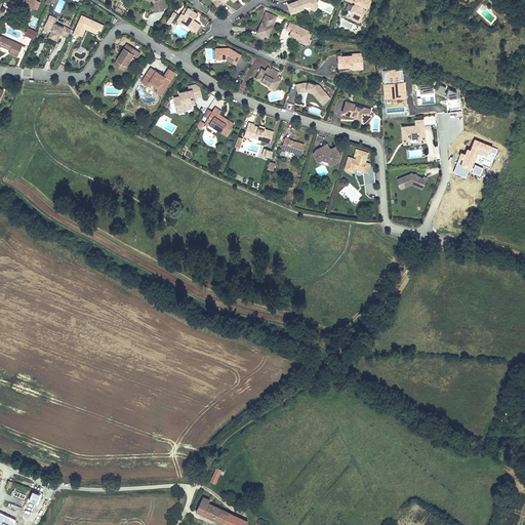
[(11,0),(33,9),(33,8),(37,1),(36,0),(11,0)]
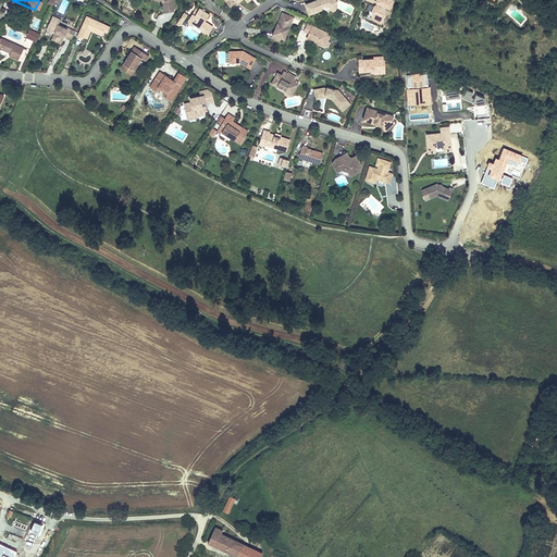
[(65,12),(70,2),(64,0),(63,0),(60,10),(65,12)]
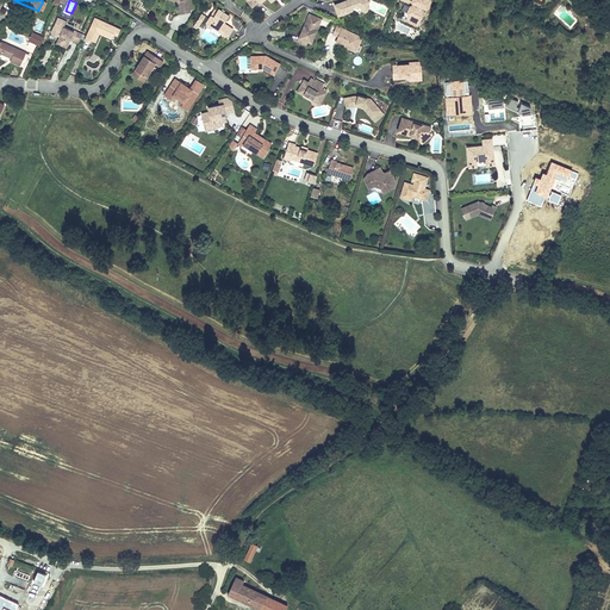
[(179,0),(178,1),(179,4),(181,14),(191,12),(187,0),(179,0)]
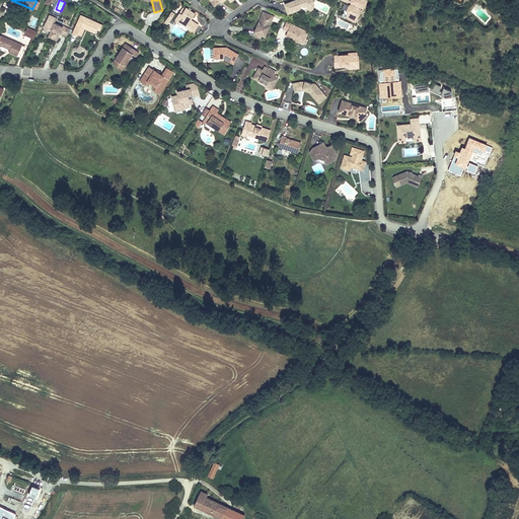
[(297,0),(296,0),(284,4),(287,14),(299,10),(300,6),(302,6),(307,8),(311,7),(312,5),(313,2),(309,0),(299,0),(299,1),(298,1),(297,0)]
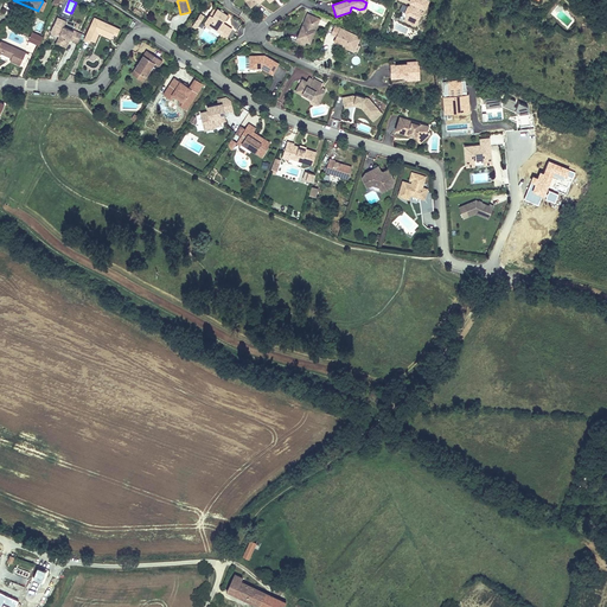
[(428,1),(425,0),(410,0),(409,2),(411,4),(410,8),(408,7),(404,13),(407,14),(404,19),(407,23),(411,24),(415,24),(421,13),(422,14),(428,1)]
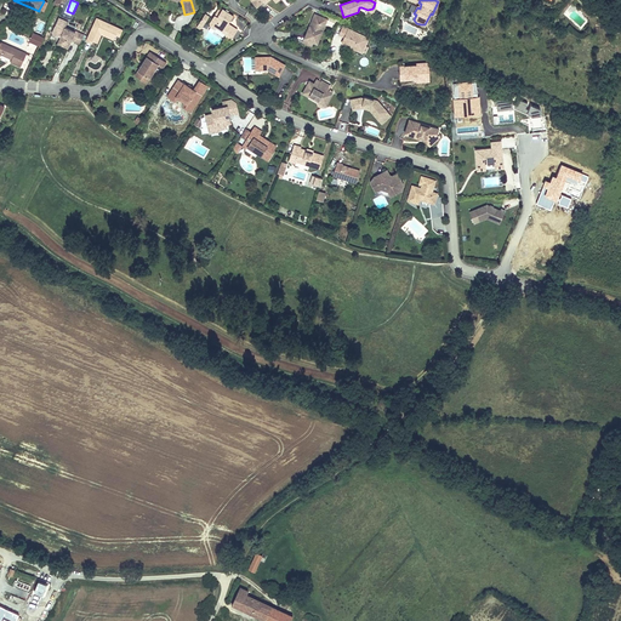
[(218,10),(211,22),(212,27),(216,29),(217,27),(227,33),(228,38),(232,36),(233,38),(238,29),(231,24),(229,26),(228,24),(229,23),(234,16),(223,9),(222,11),(218,10)]
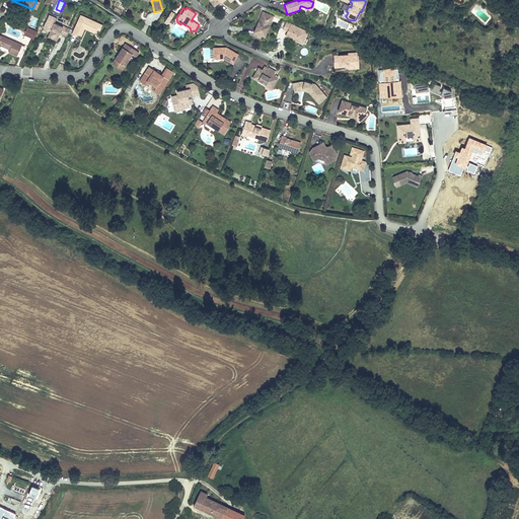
[(271,16),(262,12),(260,19),(261,20),(260,22),(258,22),(254,32),(265,36),(271,20),(270,20),(271,16)]
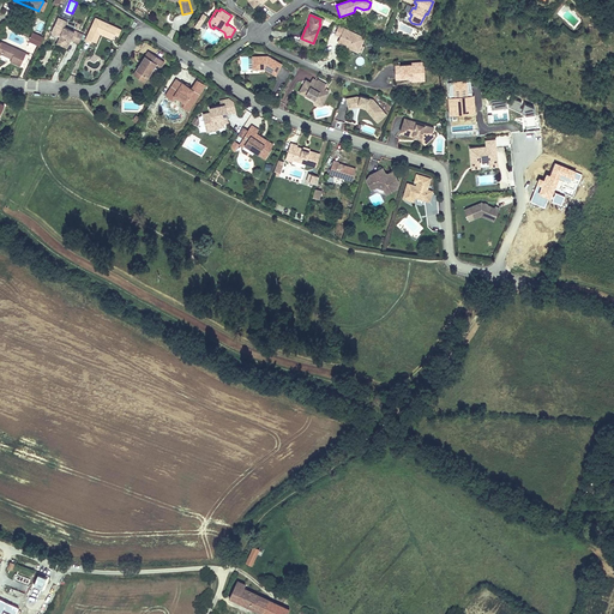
[(67,22),(58,18),(52,32),(59,35),(60,34),(61,35),(60,37),(58,42),(61,43),(60,46),(67,48),(71,40),(79,43),(83,35),(74,31),(74,32),(65,28),(67,22)]
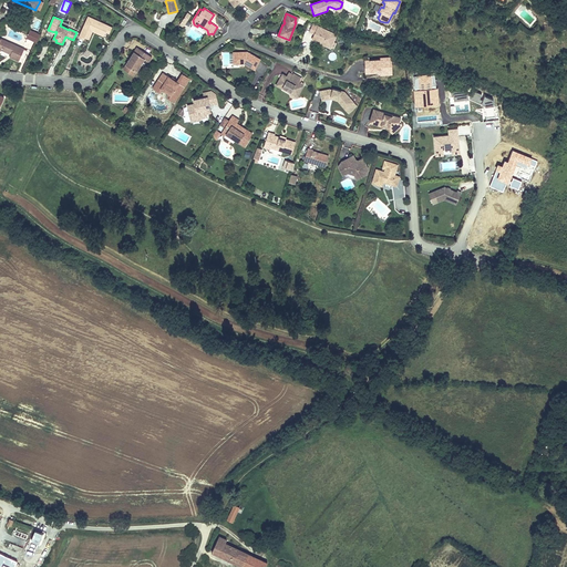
[(109,26),(88,17),(79,38),(83,40),(84,38),(89,40),(92,32),(93,30),(104,35),(105,32),(109,26)]
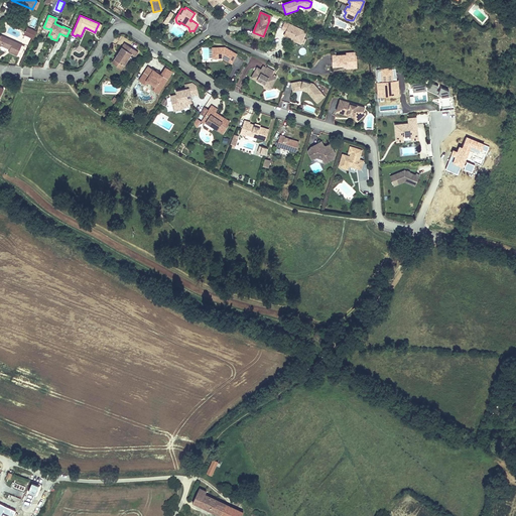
[(305,32),(288,24),(285,30),(283,35),(300,43),(305,32)]
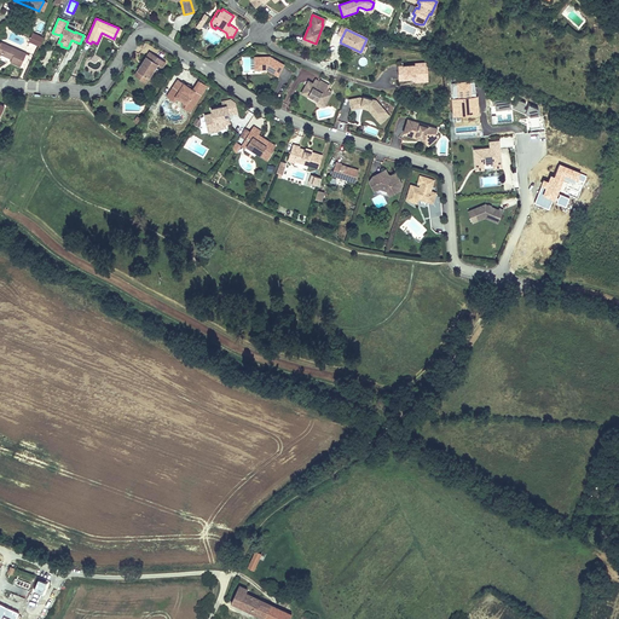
[(44,39),(33,34),(29,42),(40,47),(44,39)]
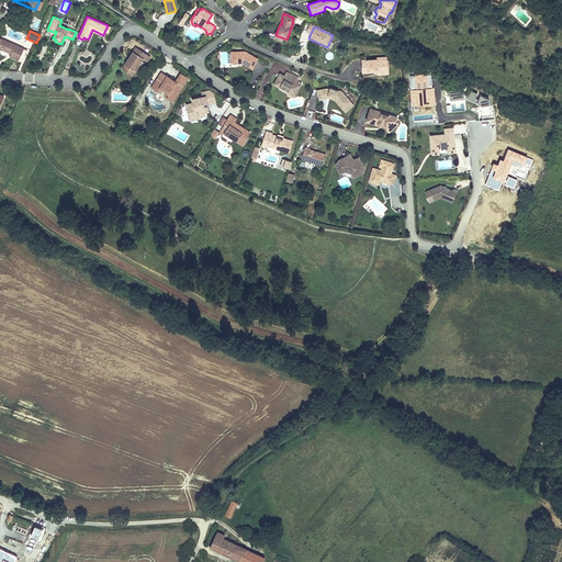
[(24,49),(0,37),(0,48),(11,53),(9,57),(19,62),(24,49)]
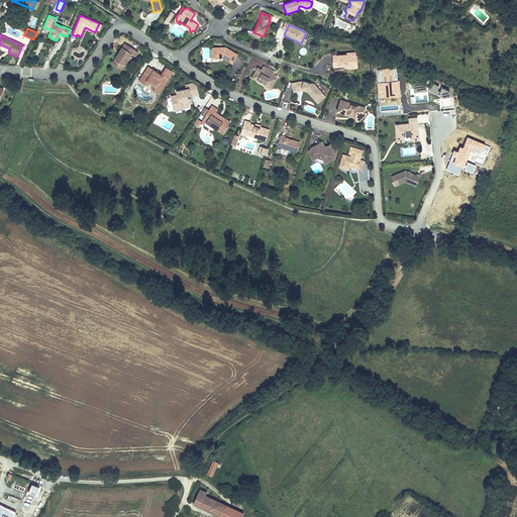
[(138,52),(124,43),(118,53),(119,54),(118,55),(117,55),(114,60),(119,63),(116,67),(121,70),(131,54),(135,56),(138,52)]
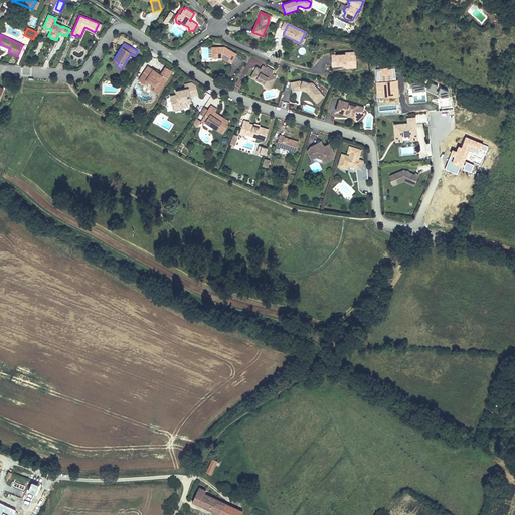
[(222,47),(211,47),(212,57),(221,57),(231,62),(236,53),(224,47),(223,48),(222,48),(222,47)]
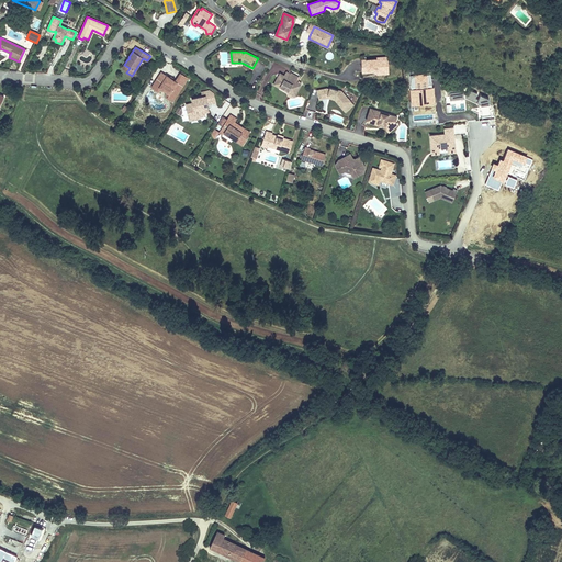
[(377,59),(361,60),(362,72),(373,72),(373,70),(377,70),(377,72),(389,71),(388,62),(382,62),(382,58),(375,58),(377,59)]
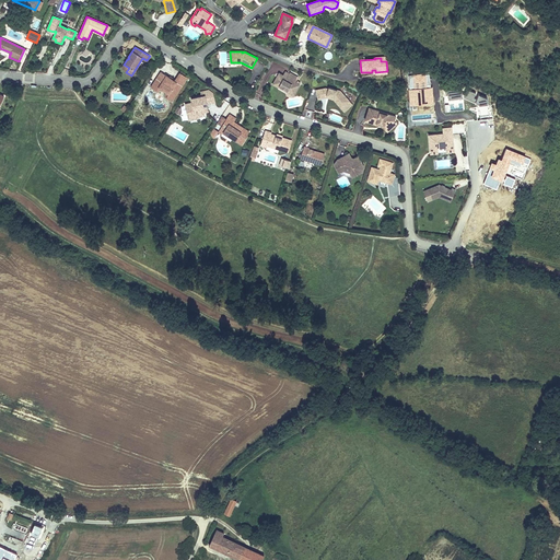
[(161,72),(151,88),(156,92),(163,82),(173,88),(166,97),(172,102),(187,78),(181,73),(175,81),(173,80),(170,78),(161,72)]
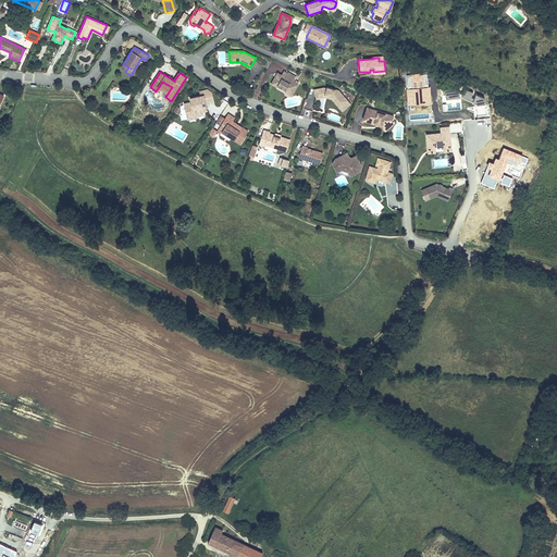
[(296,77),(288,73),(287,74),(284,79),(283,78),(283,77),(282,75),(277,74),(272,84),(277,87),(279,86),(286,90),(285,91),(292,96),(298,85),(297,85),(299,83),(296,81),(295,83),(294,83),(296,77)]
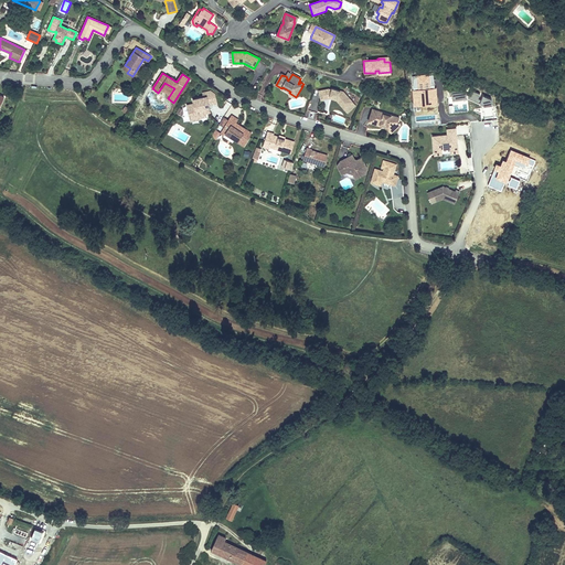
[(158,93),(159,93),(164,84),(172,89),(167,97),(168,98),(174,88),(164,83),(158,93)]
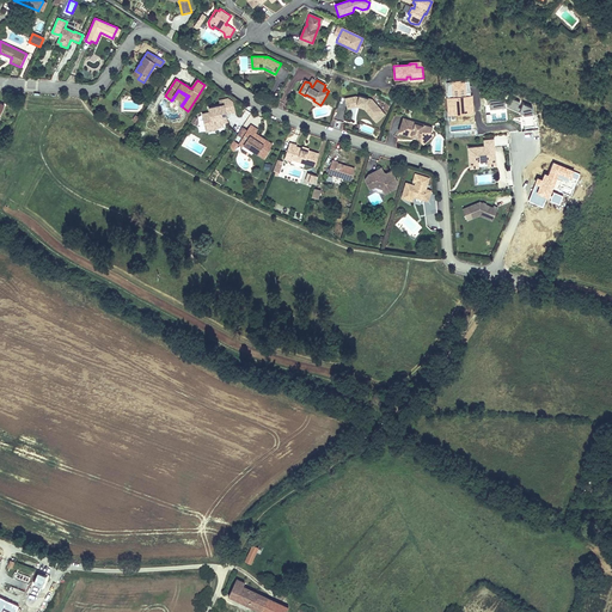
[(356,97),(346,99),(348,109),(356,106),(357,105),(366,108),(374,118),(381,111),(372,101),(360,97),(359,98),(356,97)]
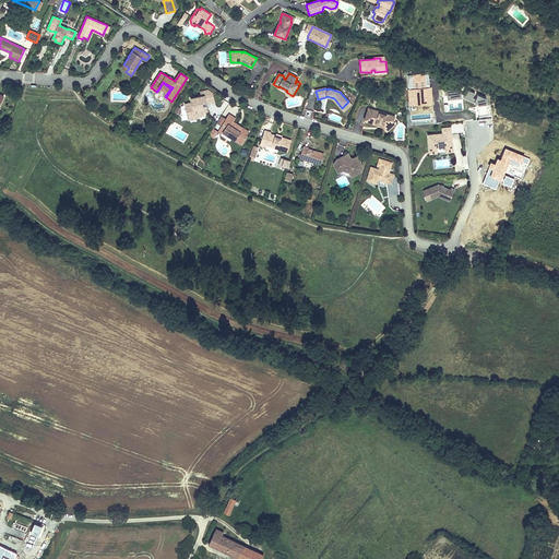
[(479,114),(487,114),(486,98),(464,88),(448,90),(448,97),(463,96),(478,104),(479,114)]
